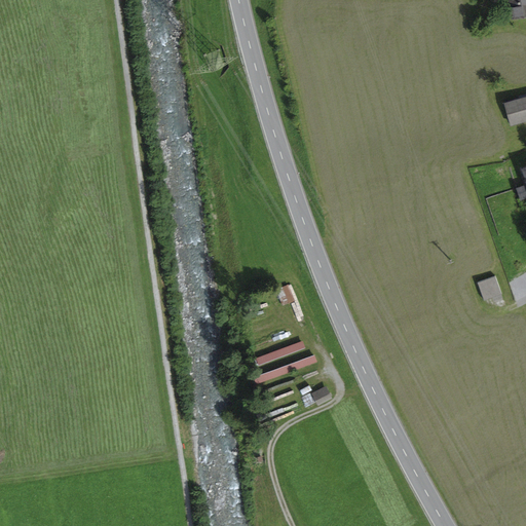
[(525,0),(510,0),(513,16),(525,14),(525,0)]
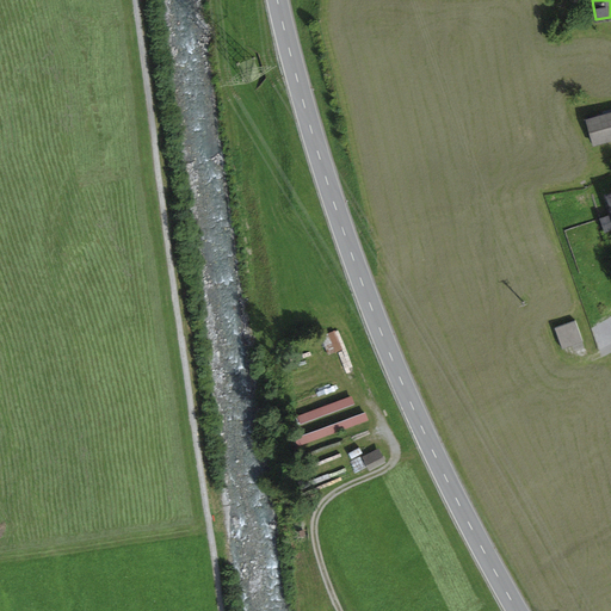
[(610,112),(586,119),(593,144),(610,140),(610,112)]
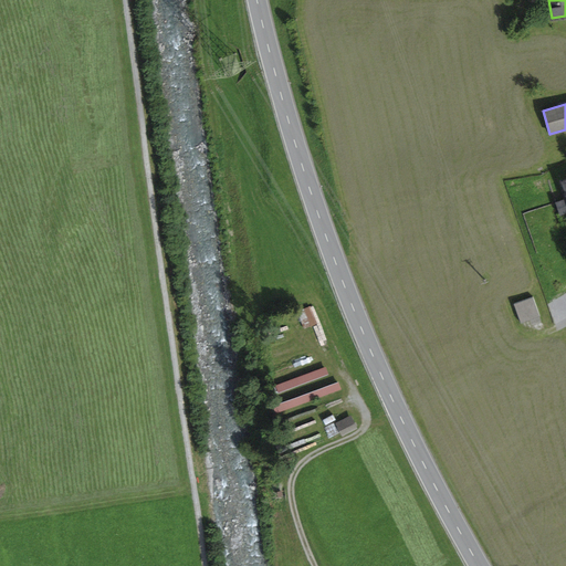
[(565,179),(563,181),(565,190),(565,199),(556,203),(559,213),(565,211),(565,179)]
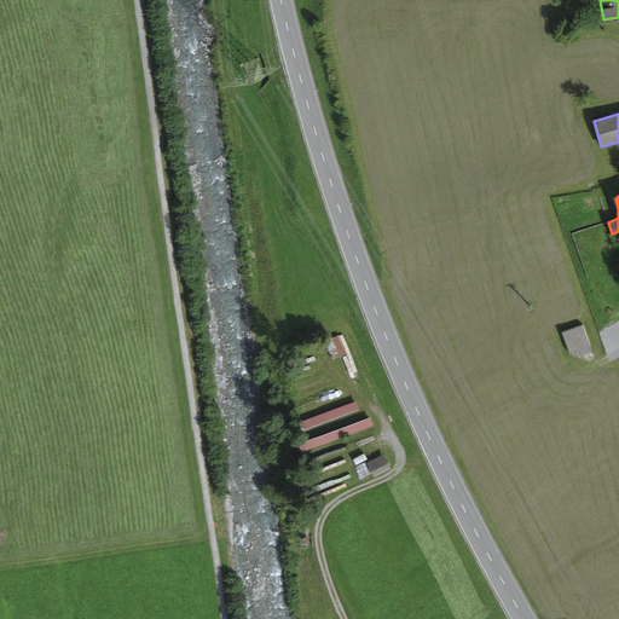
[(562,333),(570,351),(589,343),(590,343),(583,325),(562,333)]
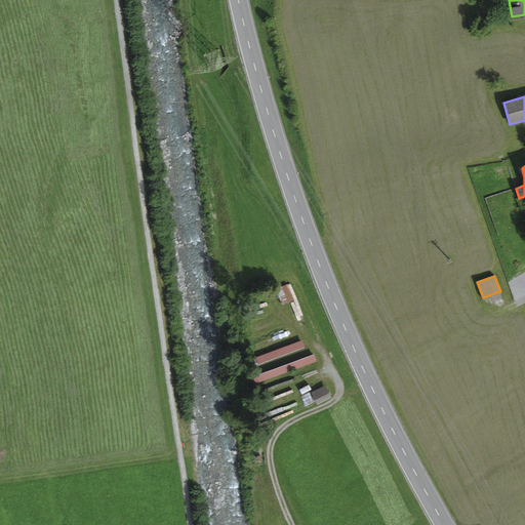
[(290,286),(275,290),(280,307),(295,301),(290,286)]
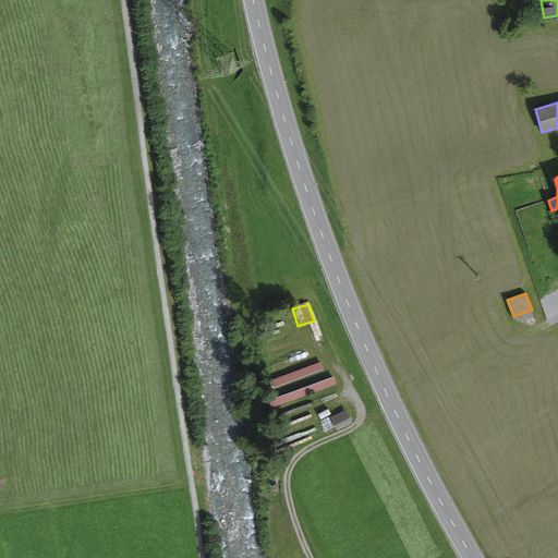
[(323,362),(273,378),(275,387),(326,370),(323,362)]
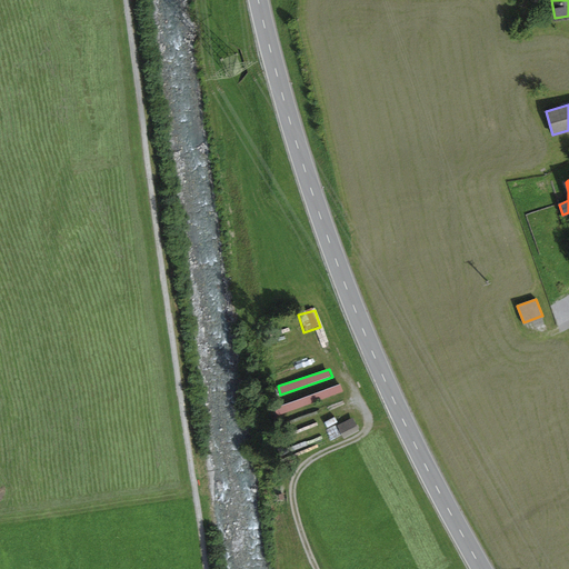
[(339,378),(272,402),(278,417),(345,392),(339,378)]
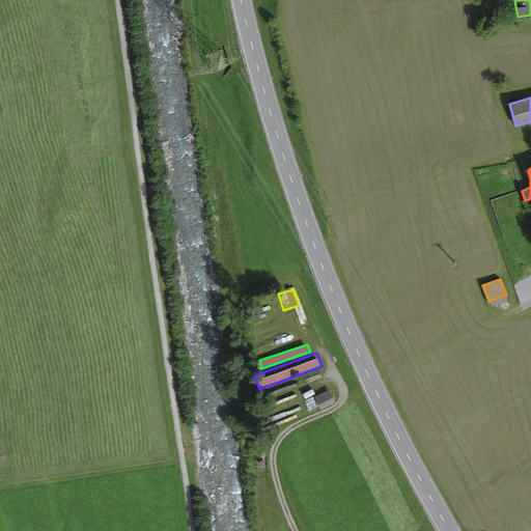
[(316,396),(322,407),(333,401),(330,394),(326,396),(324,392),(316,396)]
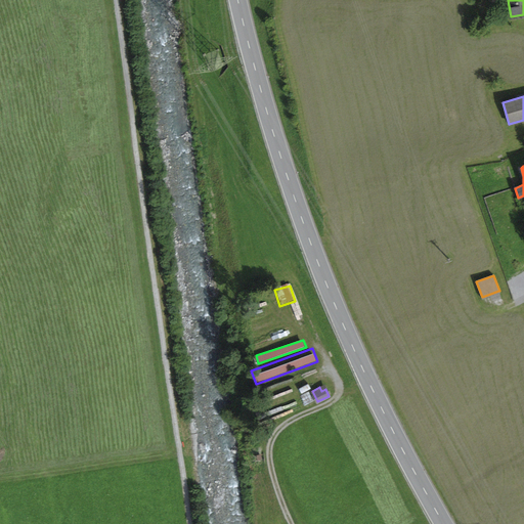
All buildings are outlined.
